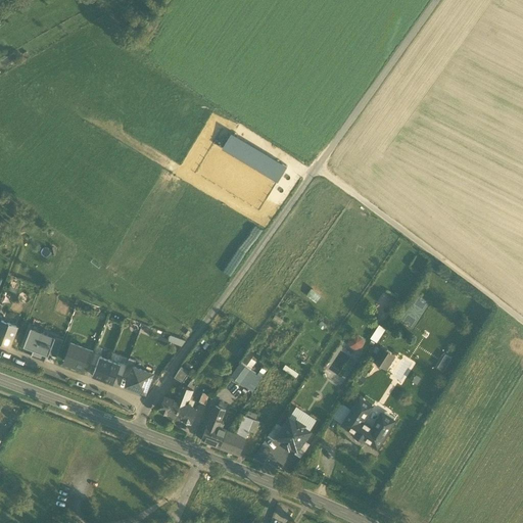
[(224,149),(268,175),(276,161),(232,135),(224,149)]
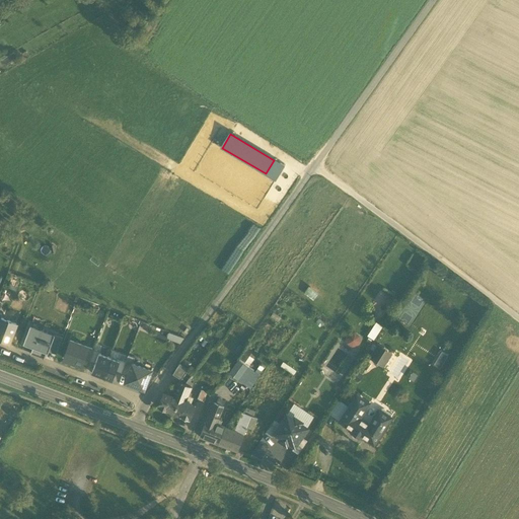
[(284,166),(274,160),(266,173),(265,174),(275,179),(276,180),(284,166)]
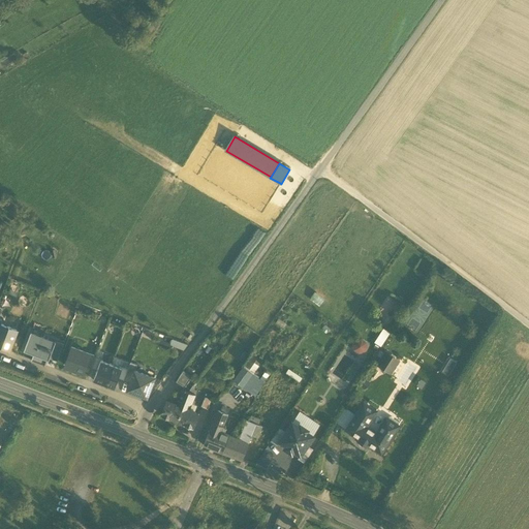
[(324,299),(315,291),(309,299),(319,306),(324,299)]
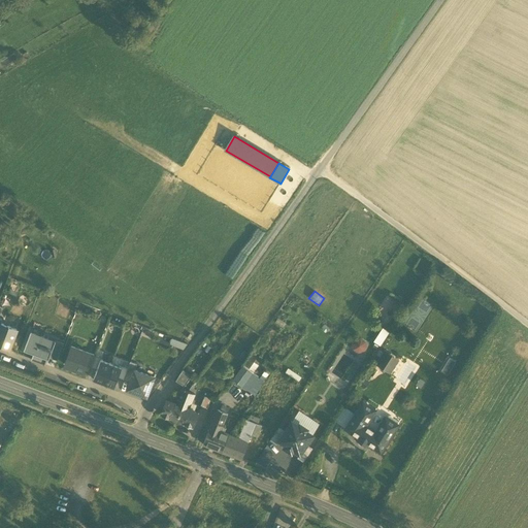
[(286,323),(278,318),(274,323),(283,328),(286,323)]
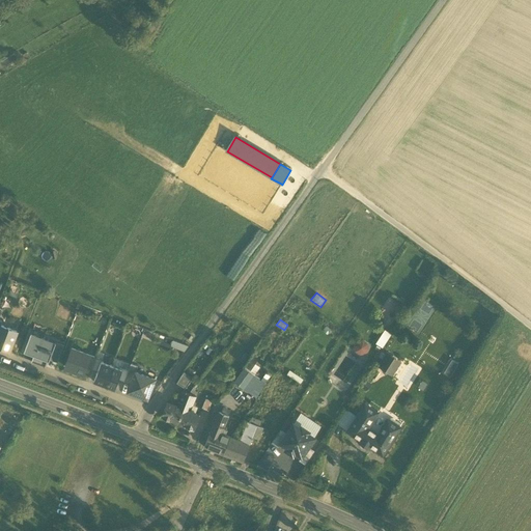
[(0,345),(9,351),(17,331),(1,325),(0,327),(0,345)]
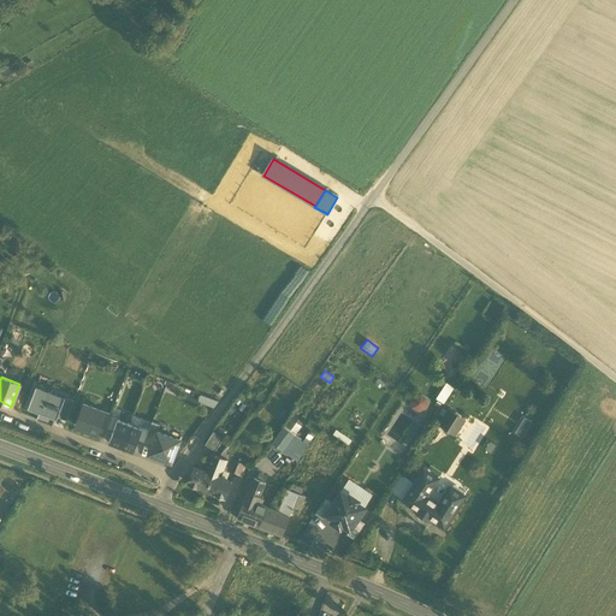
[(454,386),(446,381),(436,398),(443,403),(454,386)]
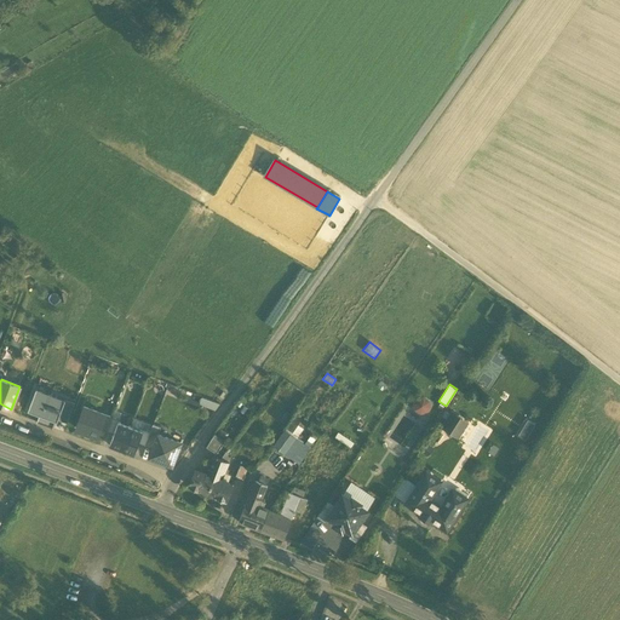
[(65,399),(36,388),(28,409),(40,413),(36,422),(52,428),(56,420),(57,420),(58,419),(63,406),(65,399)]
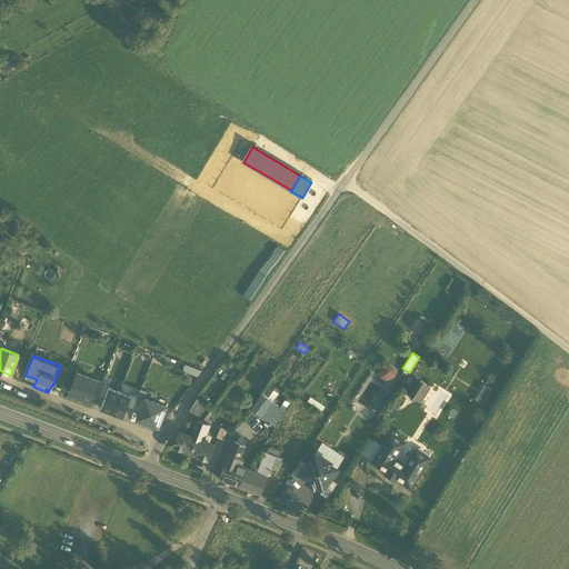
[(182,370),(198,377),(202,370),(186,363),(182,370)]
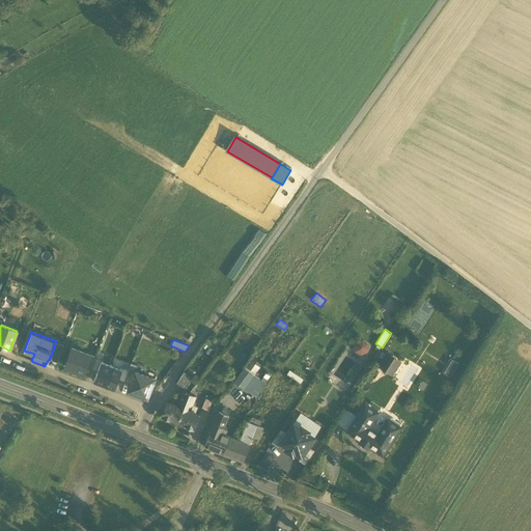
[(364,340),(358,340),(354,345),(355,351),(359,354),(365,354),(369,348),(368,343),(364,340)]
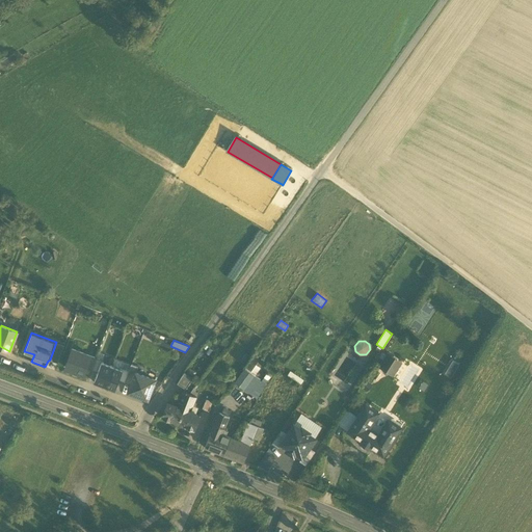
[(64,345),(56,342),(54,348),(61,351),(64,345)]
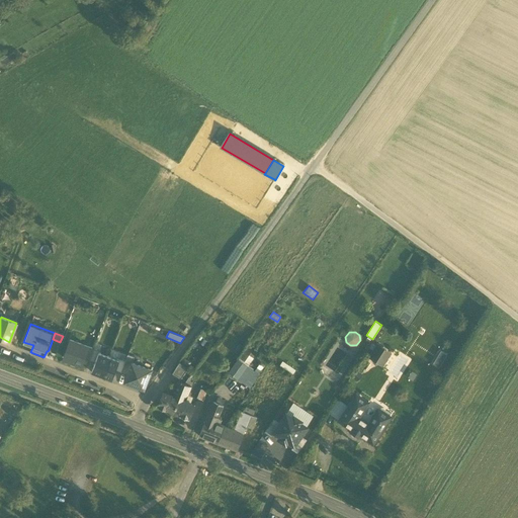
[(49,350),(56,353),(60,342),(53,339),(49,350)]
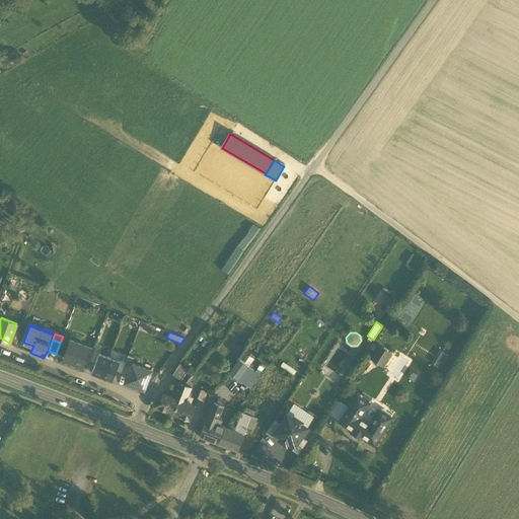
[(63,358),(81,365),(84,358),(88,347),(70,340),(63,358)]
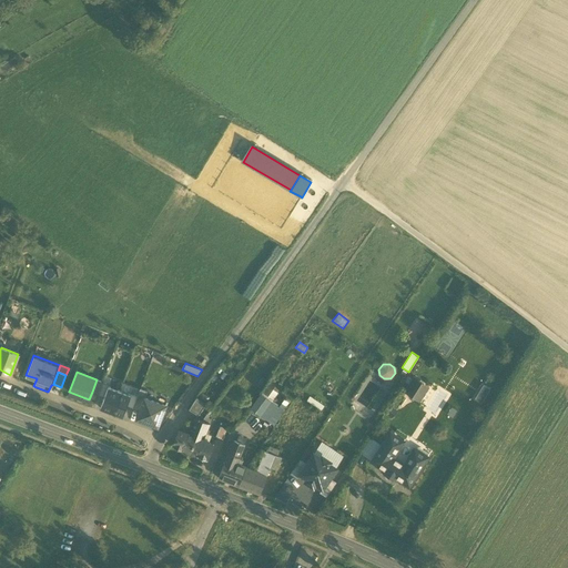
[(103,382),(97,379),(92,392),(99,394),(103,382)]
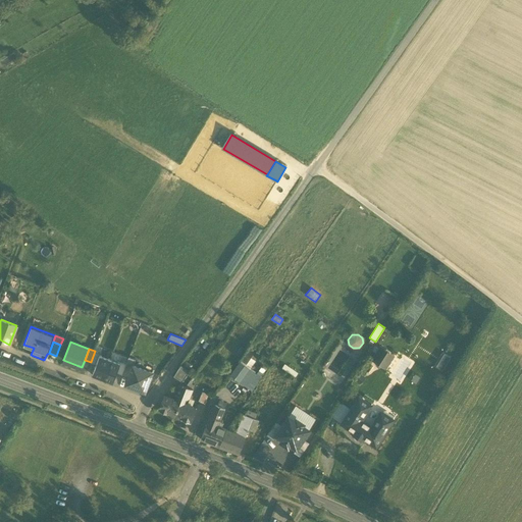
[(374,359),(385,366),(392,356),(380,349),(374,359)]
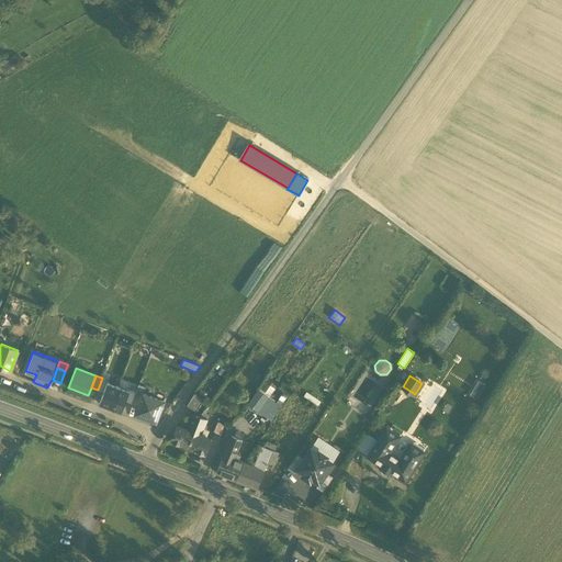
[(259,390),(263,393),(270,384),(273,380),(268,377),(259,390)]
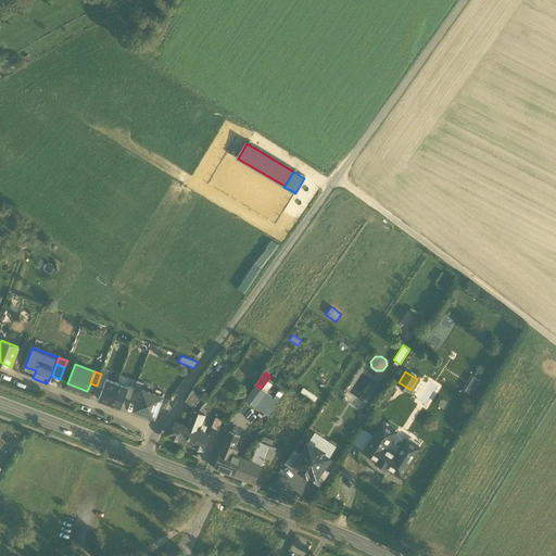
[(97,386),(102,388),(106,378),(108,376),(101,374),(97,386)]
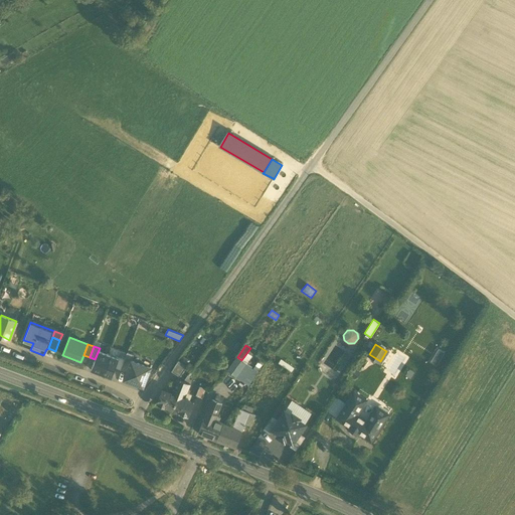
[(112,346),(109,354),(119,358),(119,356),(125,358),(127,352),(112,346)]
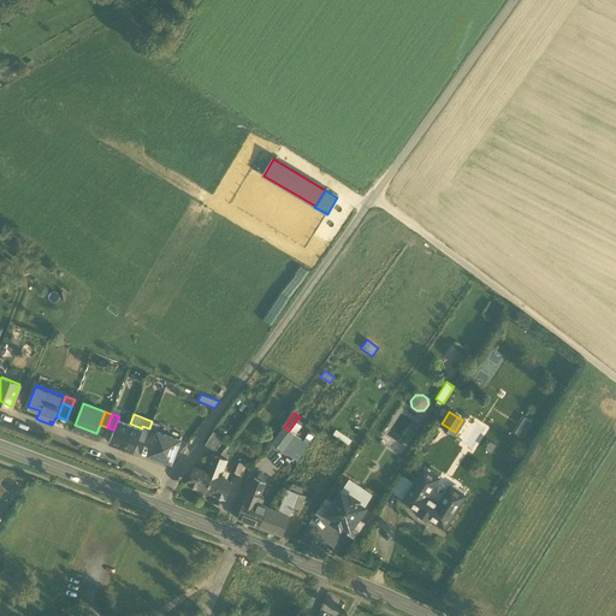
[(532,421),(523,416),(519,425),(527,431),(532,421)]
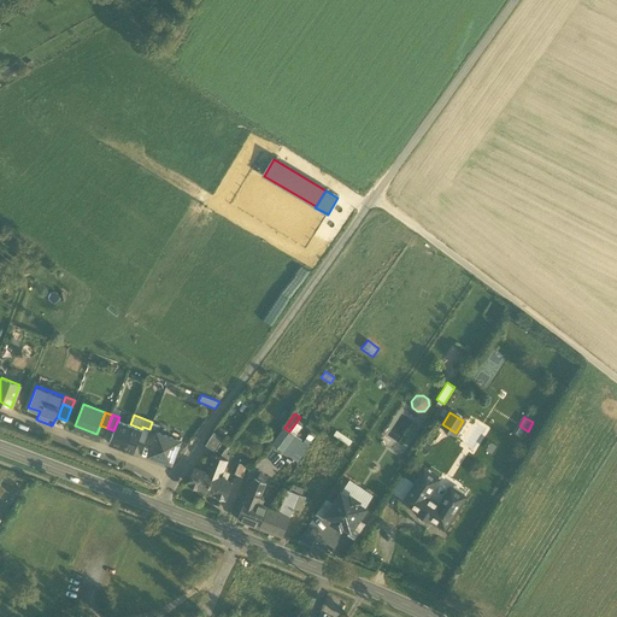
[(130,424),(118,419),(113,430),(109,442),(121,447),(130,424)]
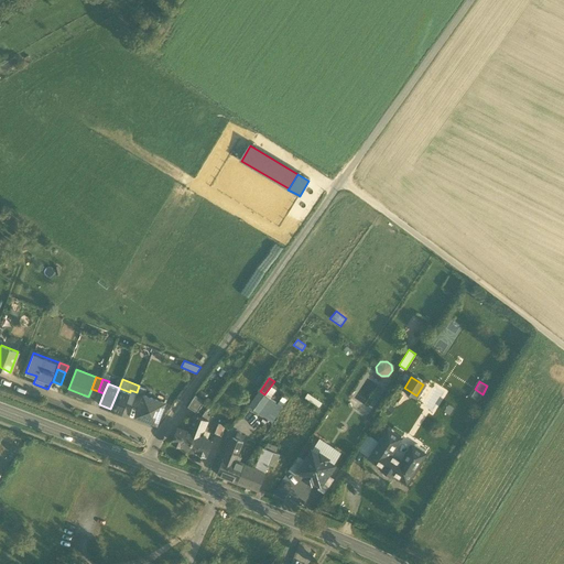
[(132,403),(140,407),(144,394),(147,388),(139,384),(139,386),(137,392),(132,403)]
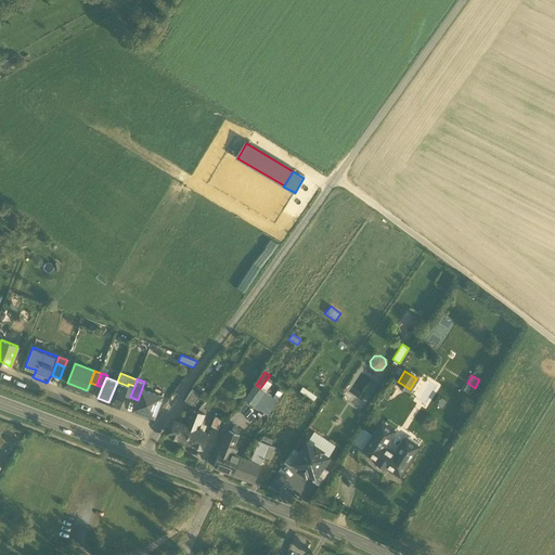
[(263,391),(266,392),(272,384),(267,379),(260,388),(263,391)]
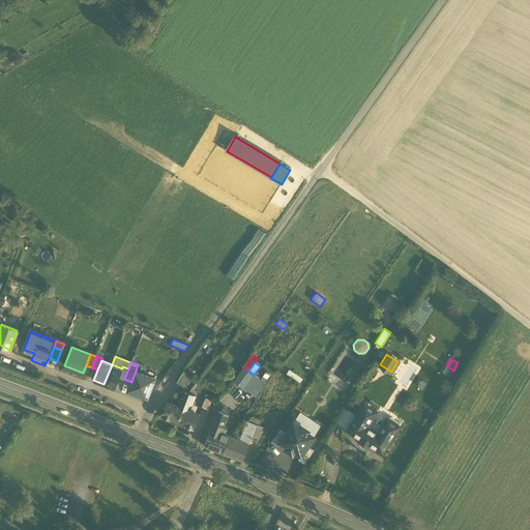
[(122,369),(112,364),(104,384),(114,388),(118,378),(122,369)]
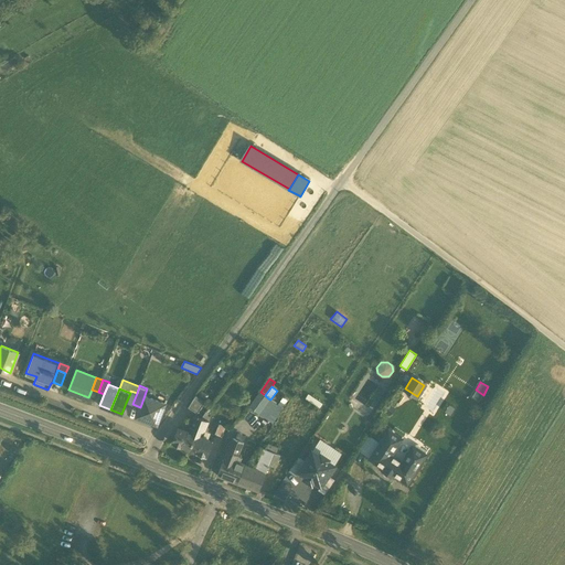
[(201,390),(198,395),(205,400),(209,395),(201,390)]
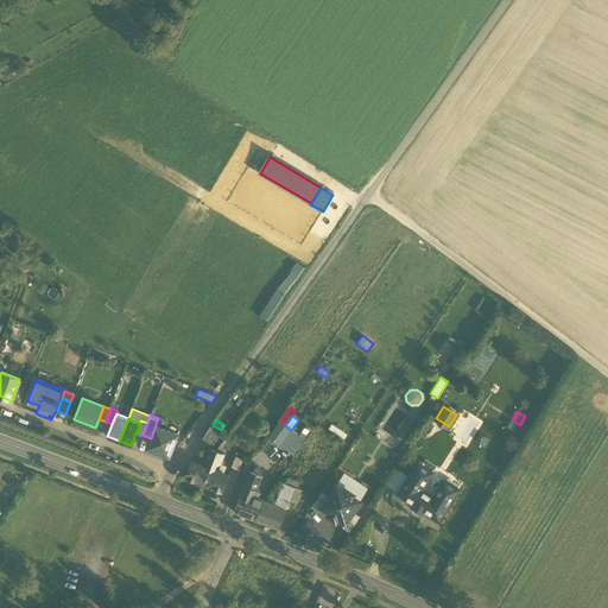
[(515,431),(520,425),(512,419),(507,426),(515,431)]
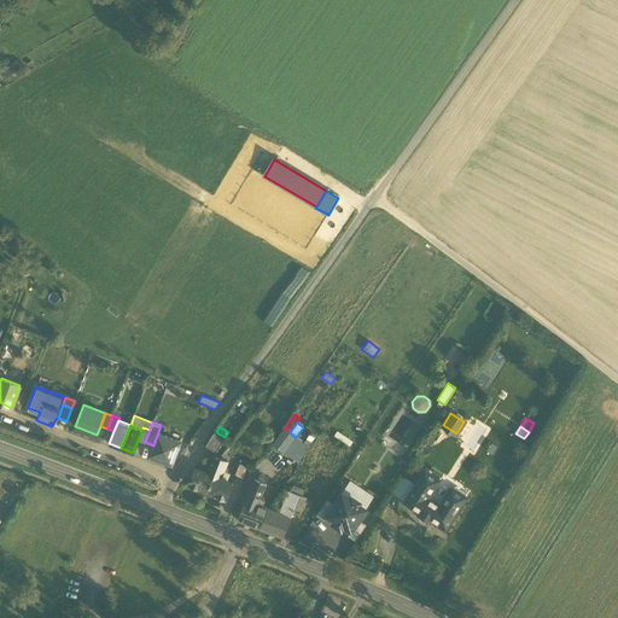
[(143,430),(138,441),(145,443),(145,442),(150,430),(143,427),(143,430)]
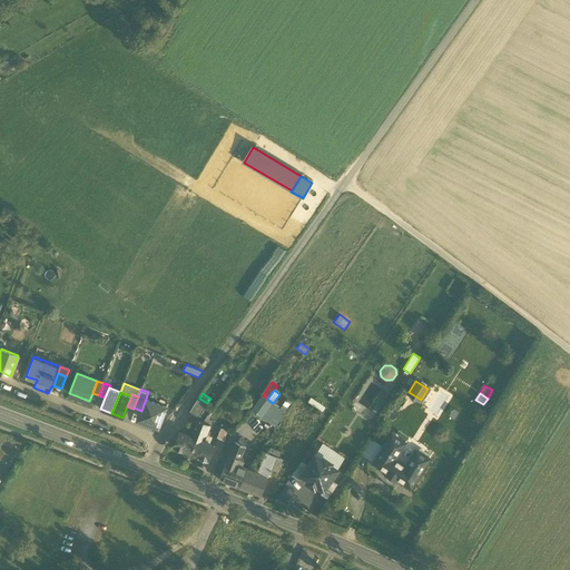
[(252,410),(261,416),(271,402),(267,399),(263,395),(252,410)]
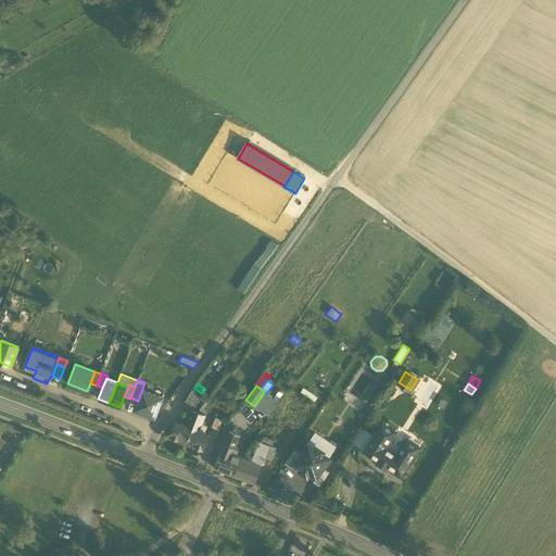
[(303,388),(300,392),(314,402),(318,396),(303,388)]
